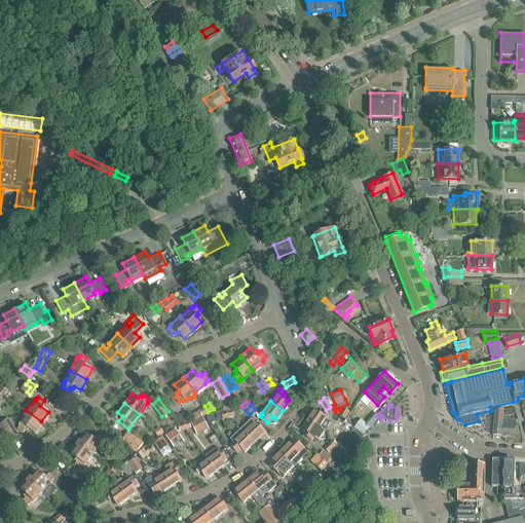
[(515,411),(514,405),(504,407),(504,414),(515,411)]
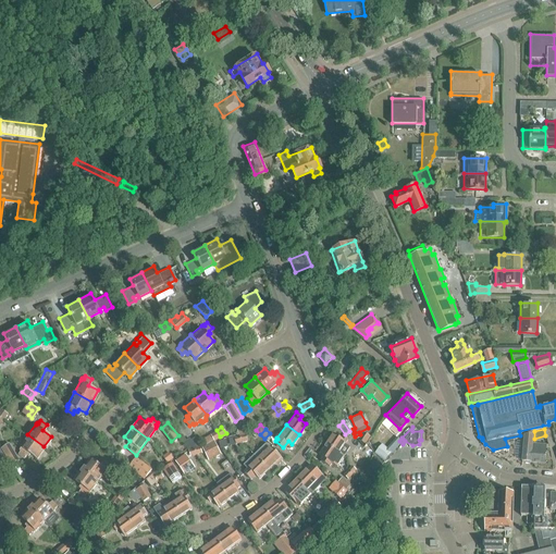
[(207,435),(202,438),(206,444),(212,440),(213,441),(214,441),(220,436),(217,430),(209,434),(207,435)]
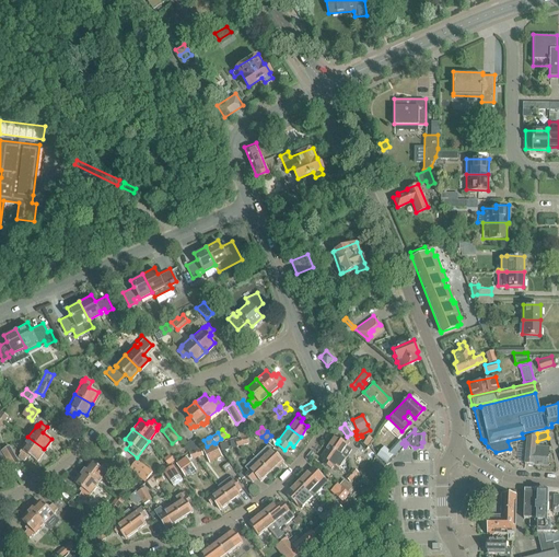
[(362,437),(360,440),(367,444),(371,438),(364,432),(362,437)]
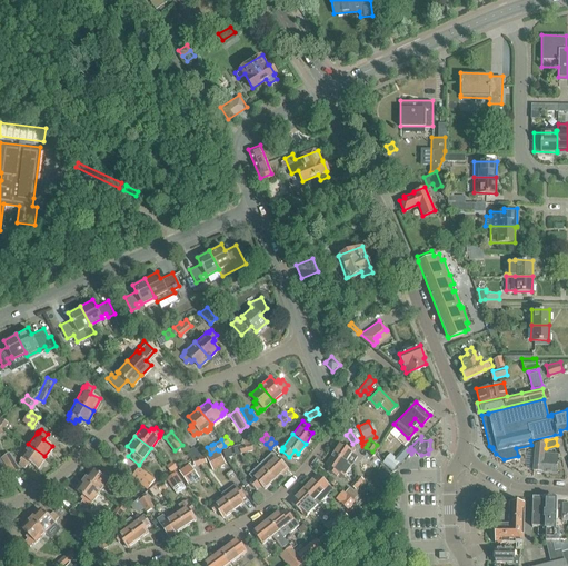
[(331,452),(350,465),(355,457),(350,454),(355,447),(349,444),(347,446),(339,440),(331,452)]
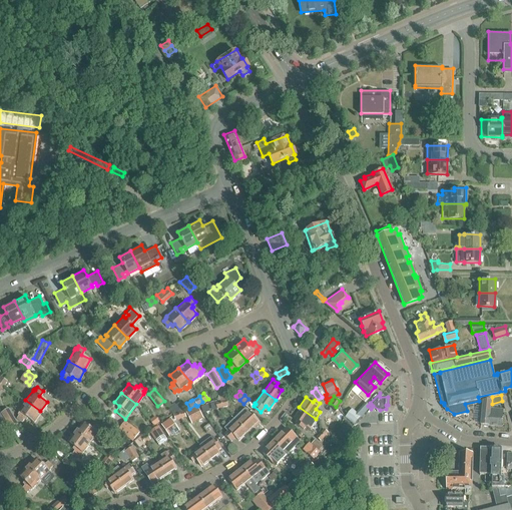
[(481,399),(479,423),(500,424),(502,408),(488,406),(489,397),(481,399)]
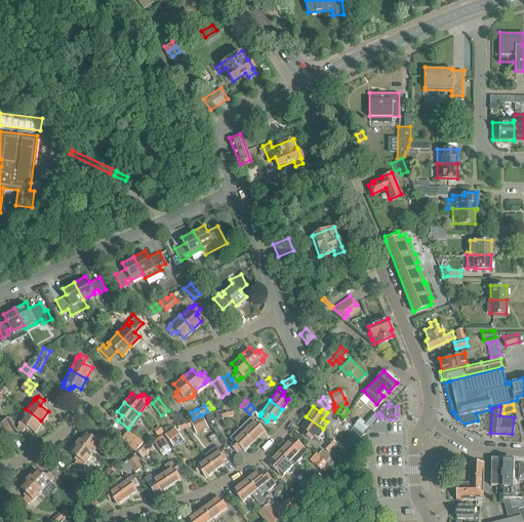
[(18,420),(17,423),(18,424),(16,426),(22,430),(25,428),(27,429),(28,426),(34,431),(41,420),(26,409),(18,420)]
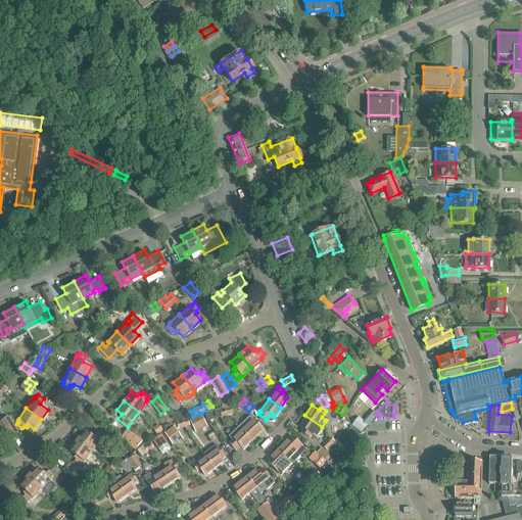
[(225,408),(216,411),(217,417),(226,415),(225,408)]
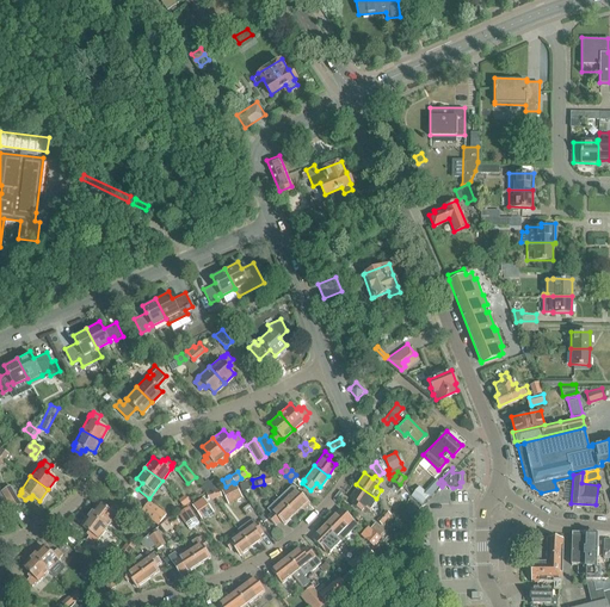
[(207,477),(201,482),(205,489),(211,488),(217,485),(219,485),(214,477),(209,479),(207,477)]
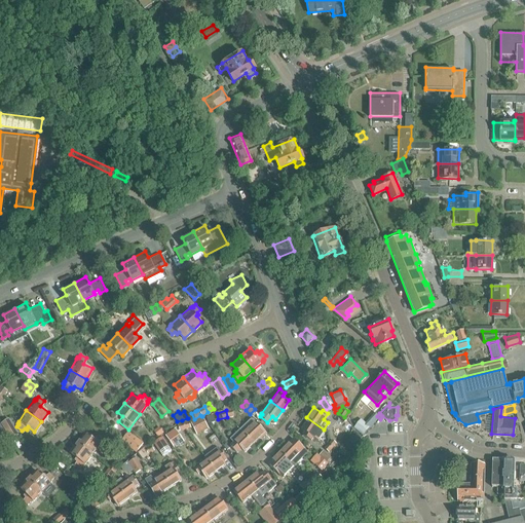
[(194,419),(191,421),(196,433),(207,426),(203,420),(202,416),(201,416),(200,415),(194,419)]
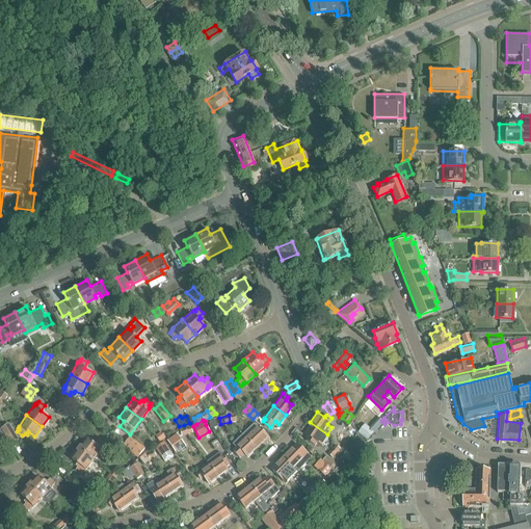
[(357,429),(366,438),(373,429),(364,421),(357,429)]
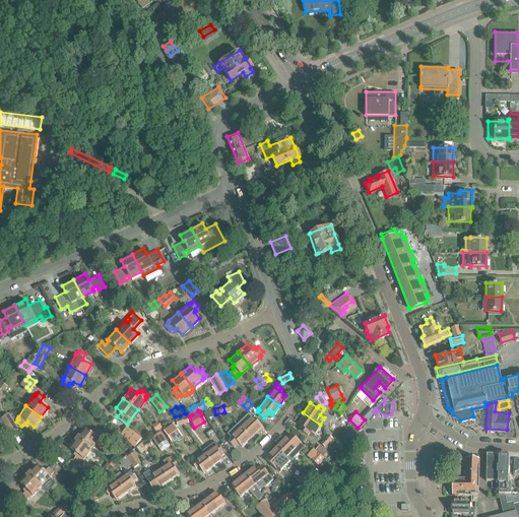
[(1,416),(10,432),(17,428),(8,412),(1,416)]
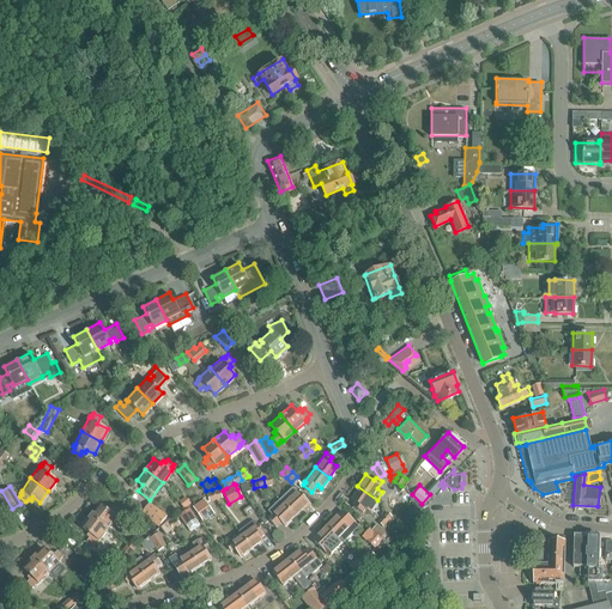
[(358,503),(356,506),(363,511),(364,507),(373,513),(380,501),(377,500),(357,486),(350,497),(358,503)]
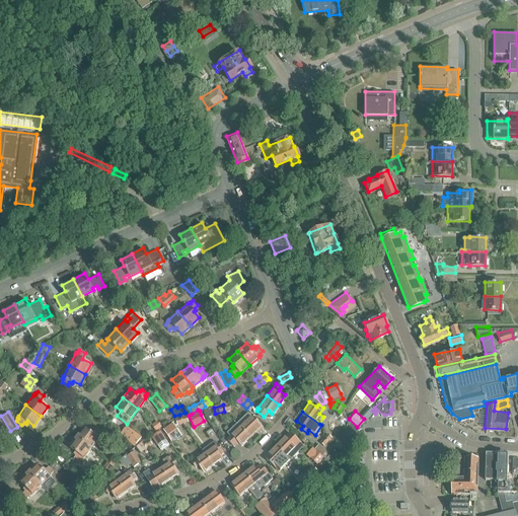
[(236,422),(239,425),(249,436),(261,425),(249,413),(246,413),(236,422)]
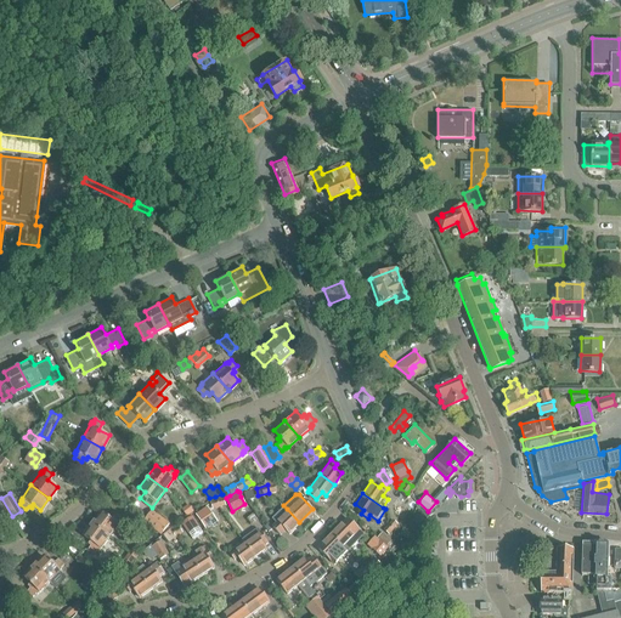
[(181,508),(186,514),(193,509),(187,502),(180,506),(181,508)]
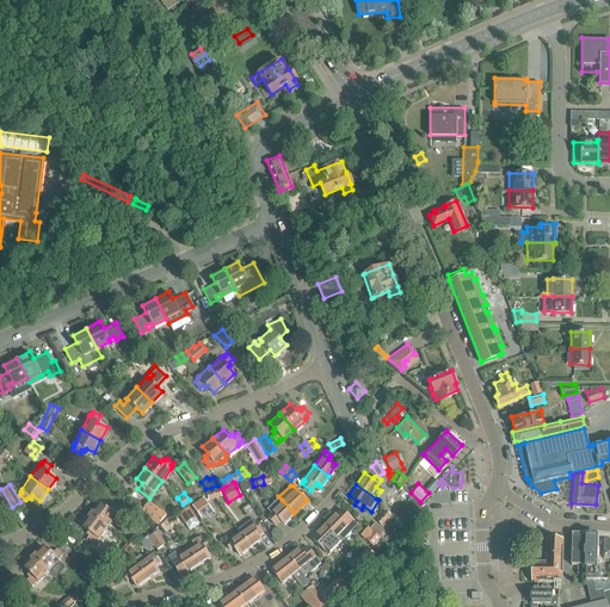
[(203,496),(191,503),(201,518),(213,509),(203,496)]
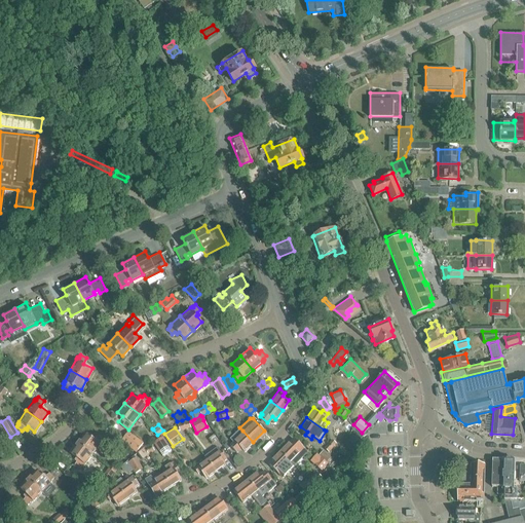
[(135,450),(143,441),(127,430),(120,440),(135,450)]
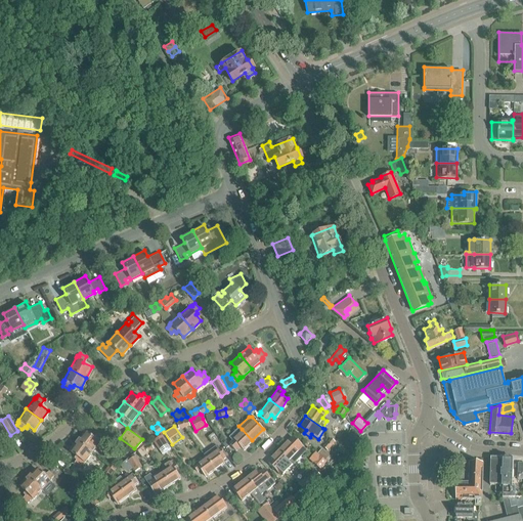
[(353,439),(358,433),(352,428),(347,434),(353,439)]
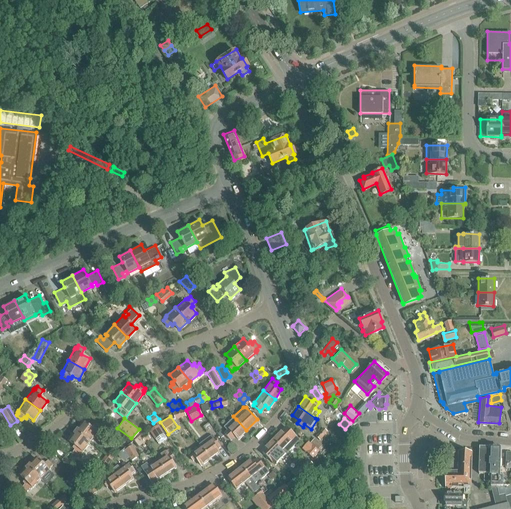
[(223,431),(230,439),(235,435),(237,438),(246,430),(236,419),(223,431)]
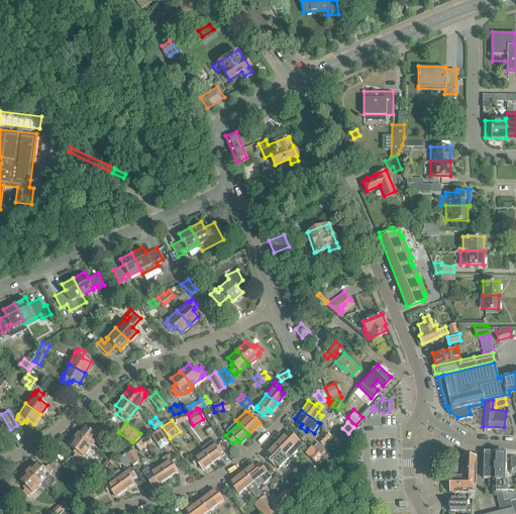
[(76,434),(91,445),(98,435),(99,433),(98,432),(100,430),(95,426),(93,428),(91,427),(89,429),(83,425),(76,434)]
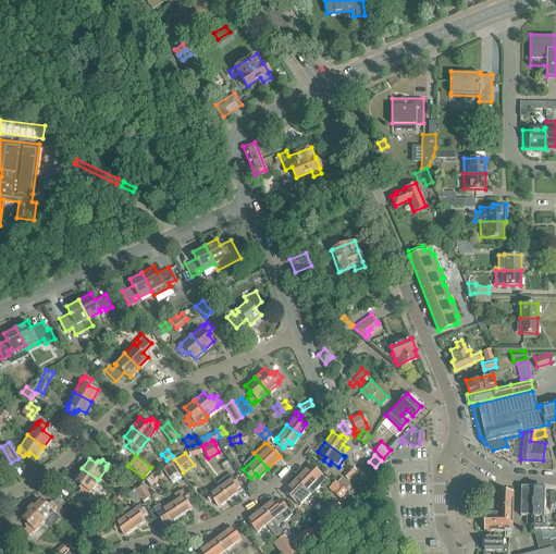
[(168,477),(177,470),(172,460),(161,467),(168,477)]
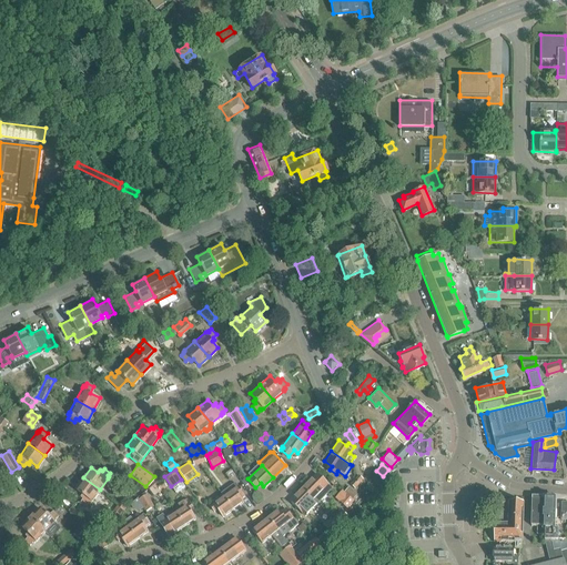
[(312,476),(302,486),(317,501),(333,486),(319,472),(313,477),(312,476)]
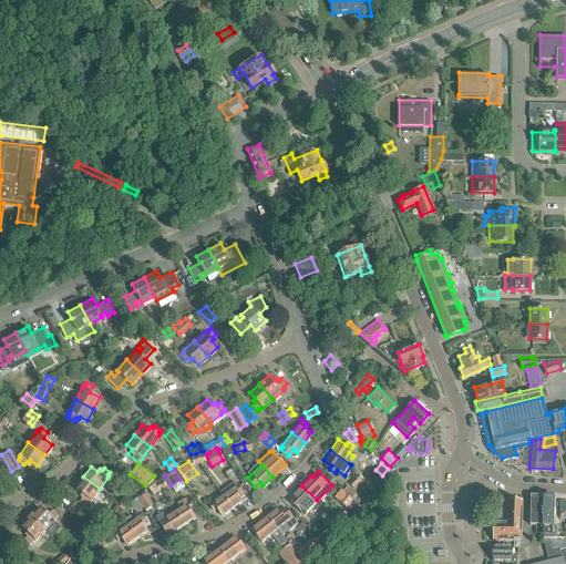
[(353,485),(361,477),(356,472),(348,481),(353,485)]
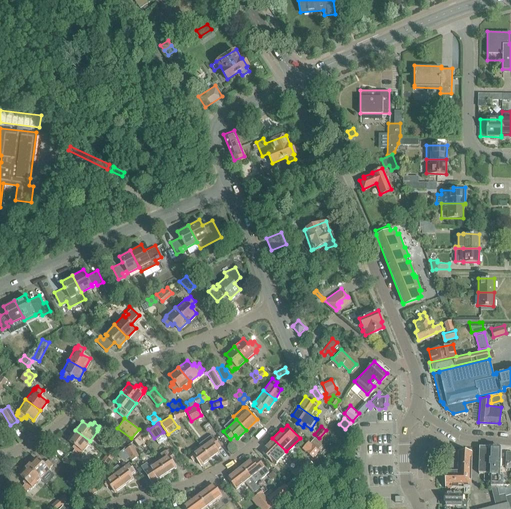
[(74,448),(71,450),(77,455),(79,452),(80,453),(82,451),(90,441),(75,430),(68,439),(73,444),(72,446),(74,448)]
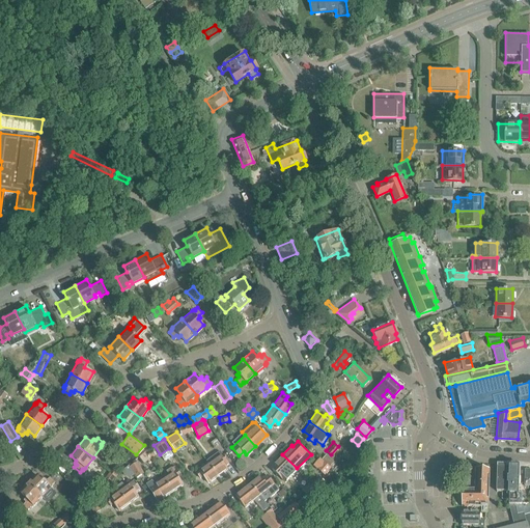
[(151,447),(146,451),(150,456),(156,453),(151,447)]
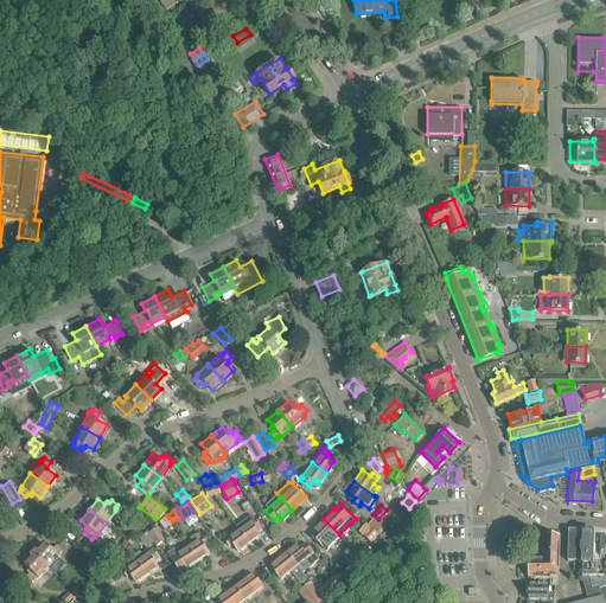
[(388,517),(397,525),(401,521),(391,513),(388,517)]
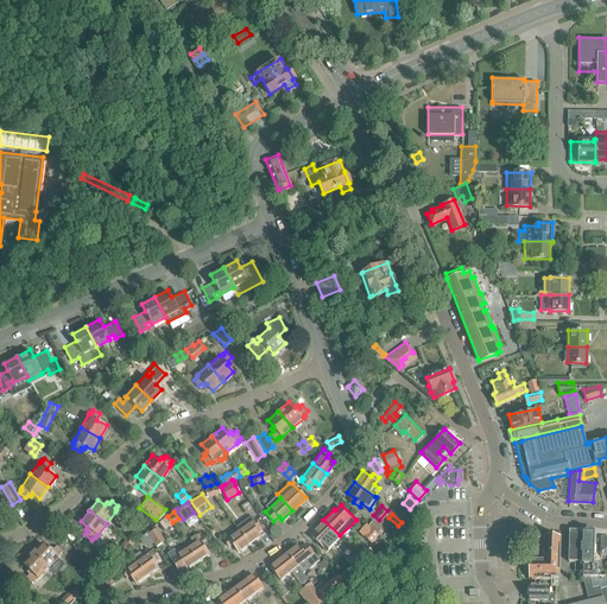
[(166,515),(158,521),(164,528),(168,527),(172,522),(168,516),(166,515)]
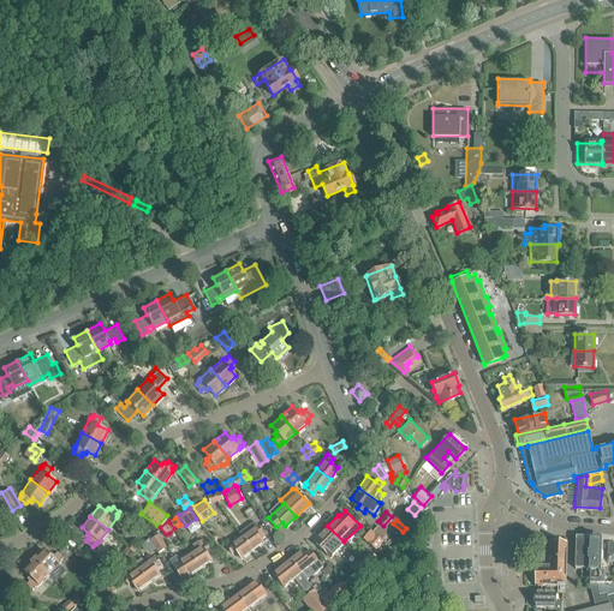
[(242,534),(251,549),(263,540),(260,535),(263,533),(254,521),(239,532),(242,534)]
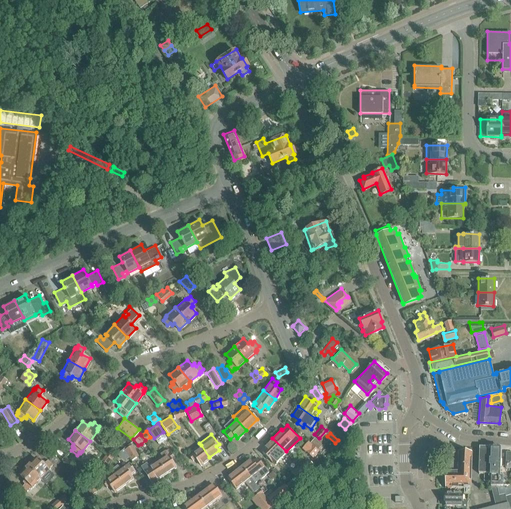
[(121,447),(129,441),(126,437),(117,443),(121,447)]
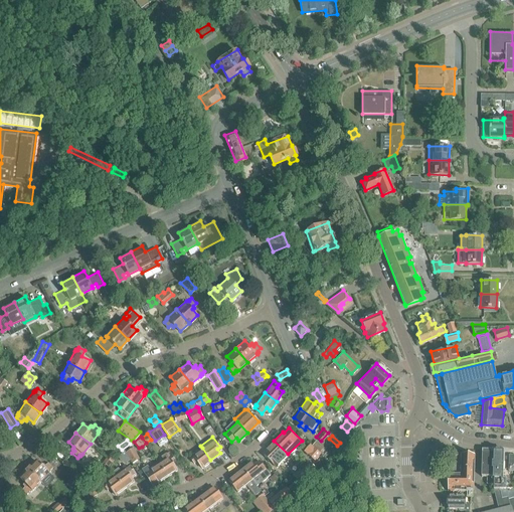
[(276,466),(288,454),(274,441),(266,449),(266,450),(263,453),(276,466)]
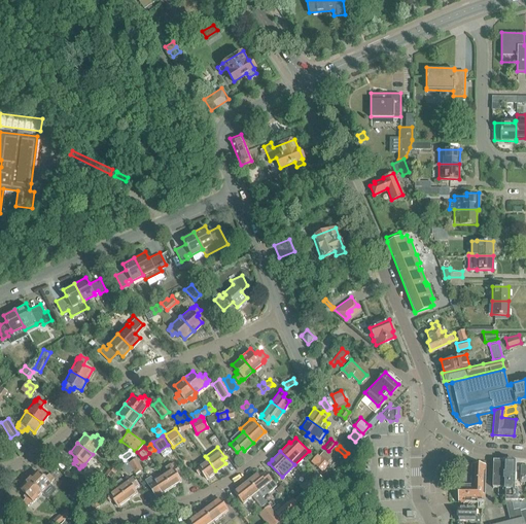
[(322,451),(319,455),(326,462),(330,458),(322,451)]
